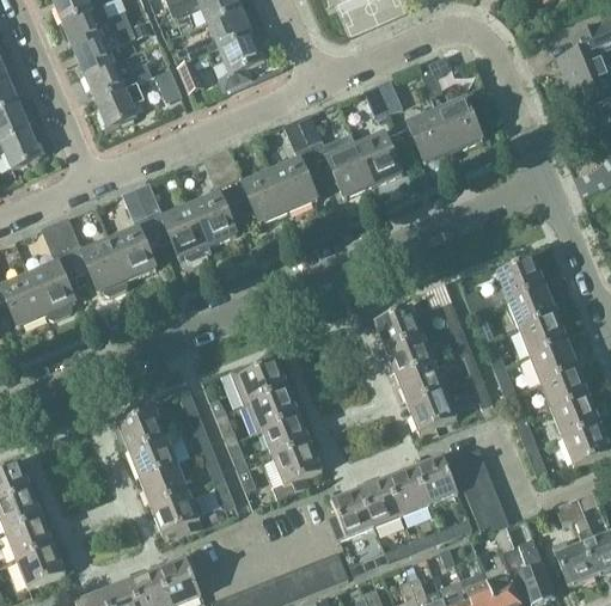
[(62,23),(102,5),(99,0),(53,0),(62,23)]
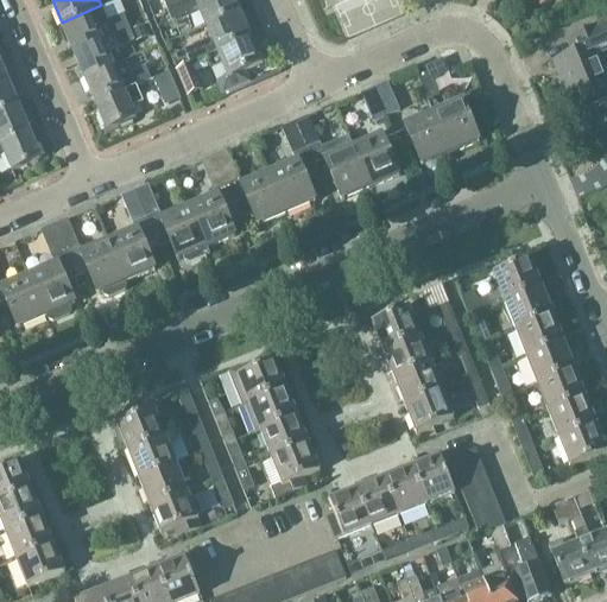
[(184,0),(166,8),(172,21),(201,8),(206,21),(239,7),(235,0),(184,0)]
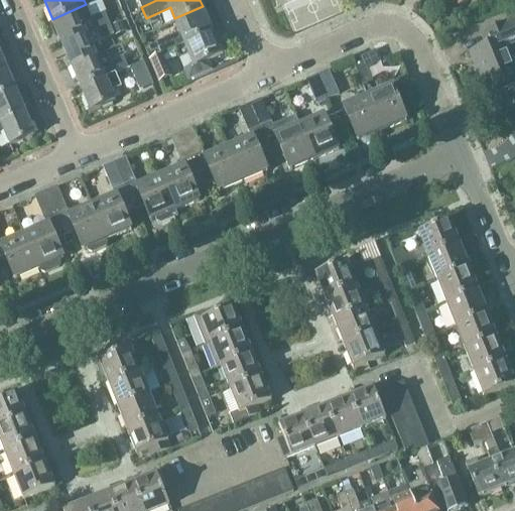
[(462,20),(473,14),(467,2),(455,9),(462,20)]
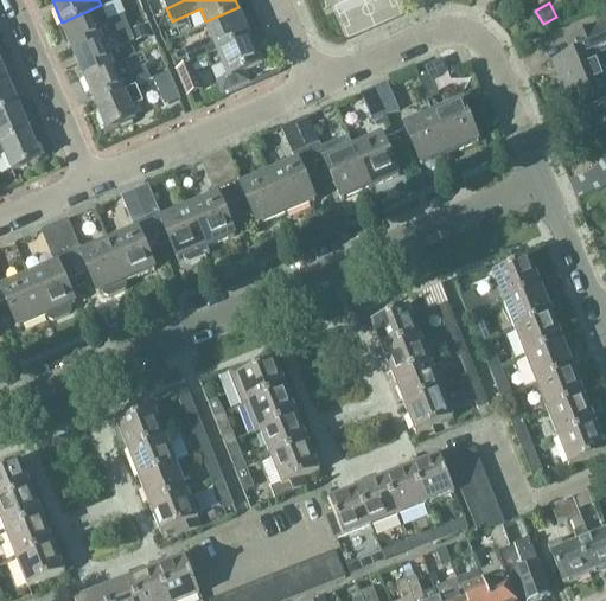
[(72,49),(128,24),(122,12),(107,18),(101,5),(62,23),(72,49)]
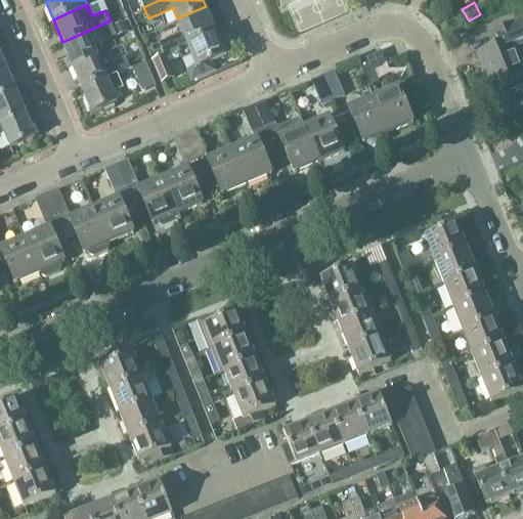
[(164,51),(177,45),(187,41),(216,29),(206,6),(177,18),(182,30),(173,34),(172,33),(146,45),(151,57),(154,56),(164,52),(164,51)]
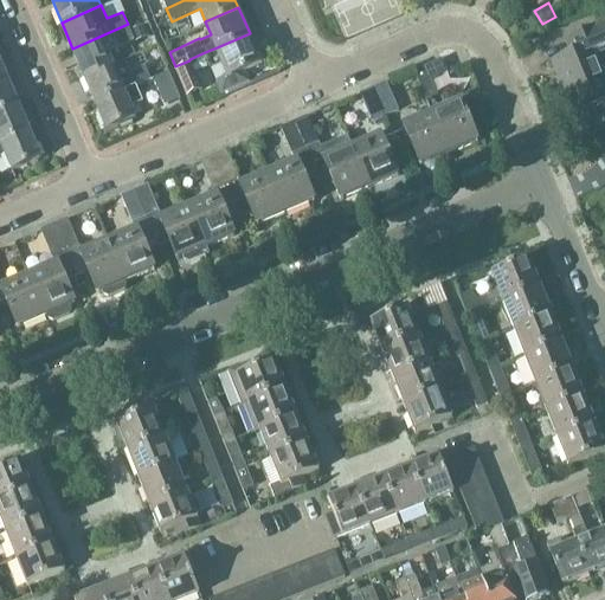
[(604,18),(567,34),(573,49),(552,58),(559,75),(562,73),(574,104),(578,102),(580,108),(584,107),(581,101),(604,91),(604,65),(604,64),(600,63),(599,63),(592,47),(604,42),(604,18)]
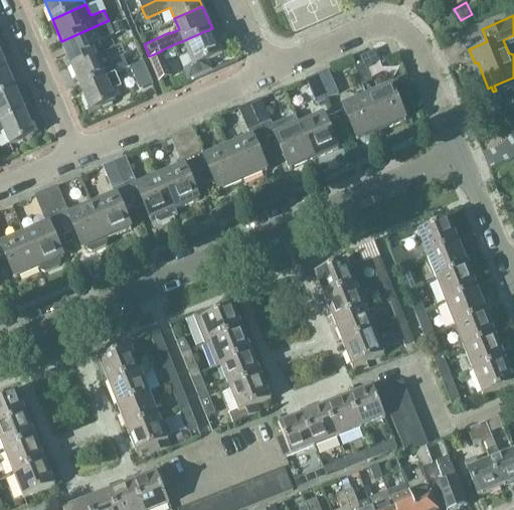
[(120,18),(111,22),(115,31),(124,27),(120,18)]
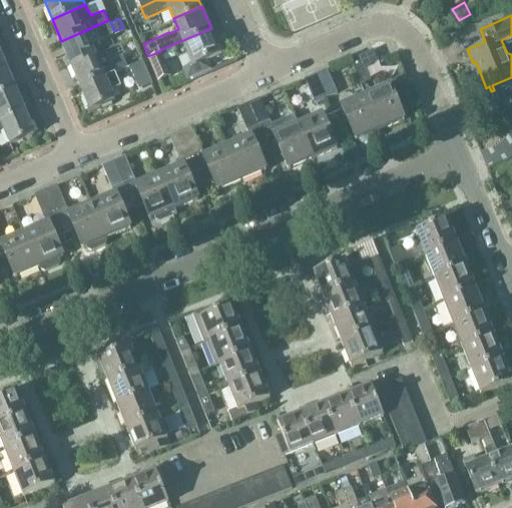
[(71,63),(95,52),(90,40),(112,31),(108,20),(61,41),(71,63)]
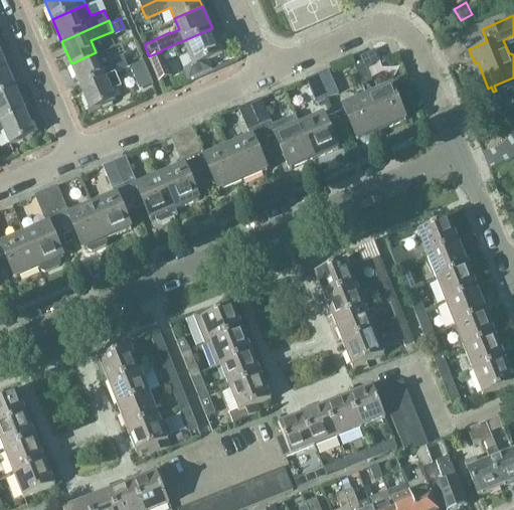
[(212,28),(184,40),(174,44),(177,50),(185,70),(188,76),(211,66),(207,57),(222,51),(221,50),(224,49),(225,45),(222,37),(218,36),(216,37),(212,28)]
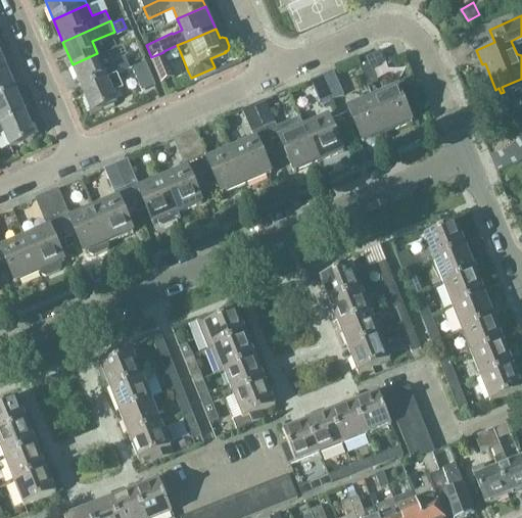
[(380,48),(358,58),(362,69),(371,65),(385,59),(380,48)]
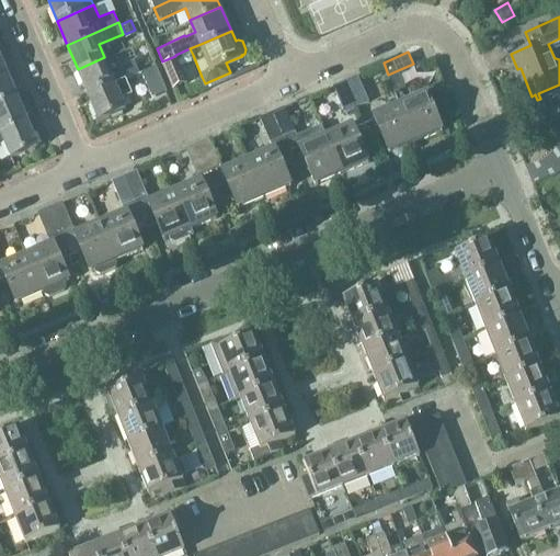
[(88,93),(124,77),(139,70),(134,59),(120,65),(115,53),(104,57),(78,69),(88,93)]
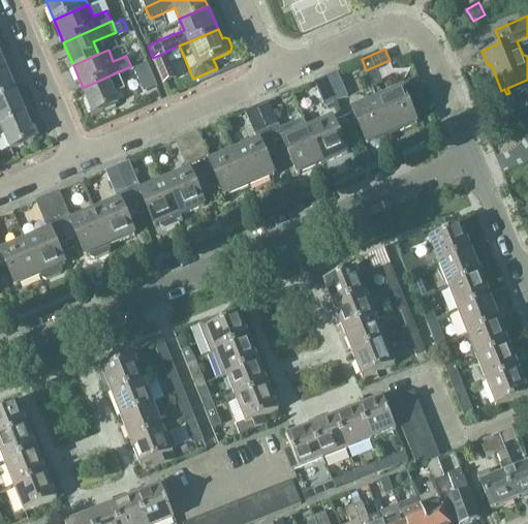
[(165,53),(155,57),(153,58),(162,81),(175,75),(165,53)]
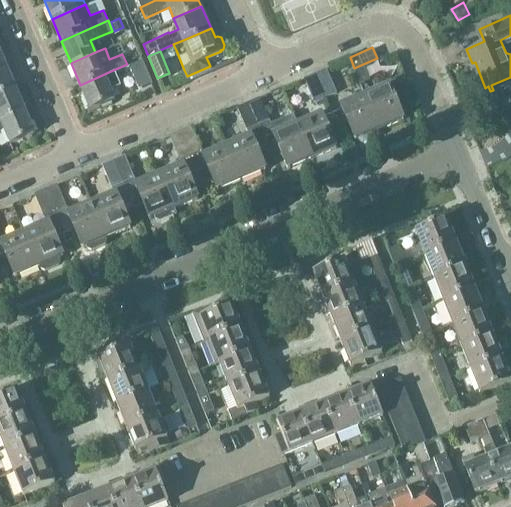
[(152,80),(142,58),(129,64),(139,86),(152,80)]
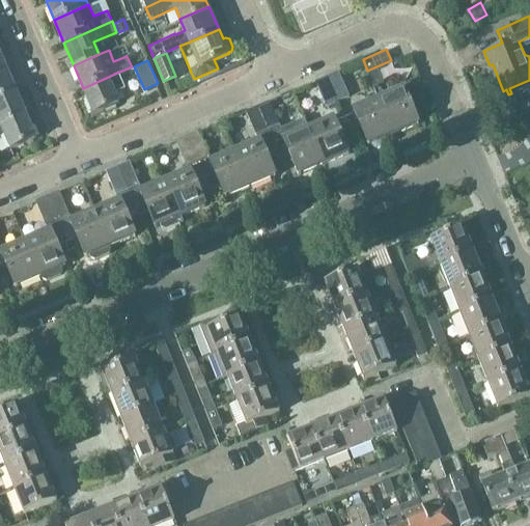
[(5,66),(0,68),(0,95),(15,89),(5,67),(5,66)]
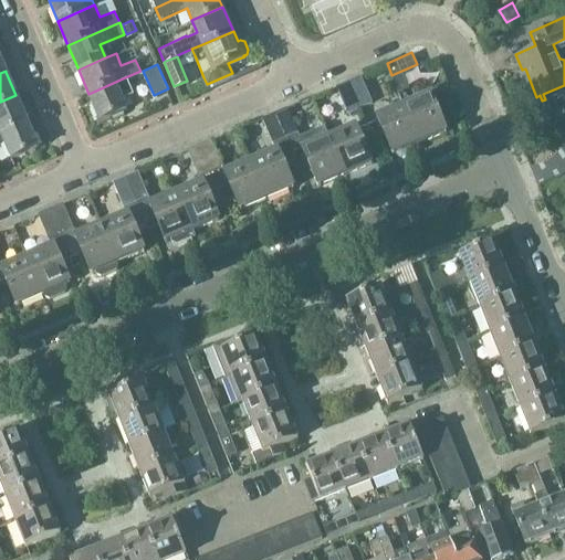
[(348,80),(359,105),(370,99),(361,74),(348,80)]
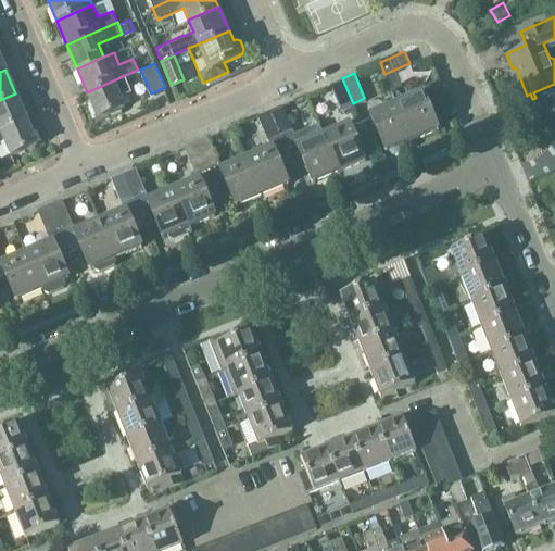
[(123,76),(87,92),(98,116),(124,104),(120,96),(129,91),(123,76)]
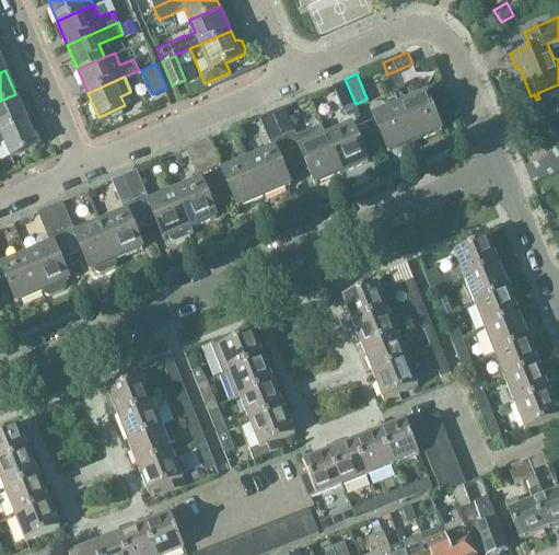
[(356,104),(345,79),(333,83),(344,108),(356,104)]
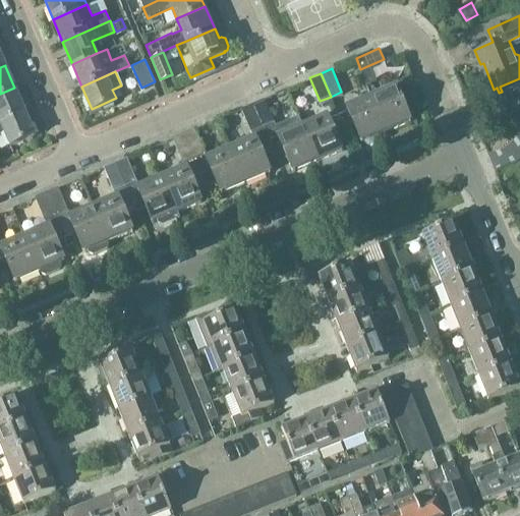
[(370,94),(386,128),(410,118),(396,83),(370,94)]
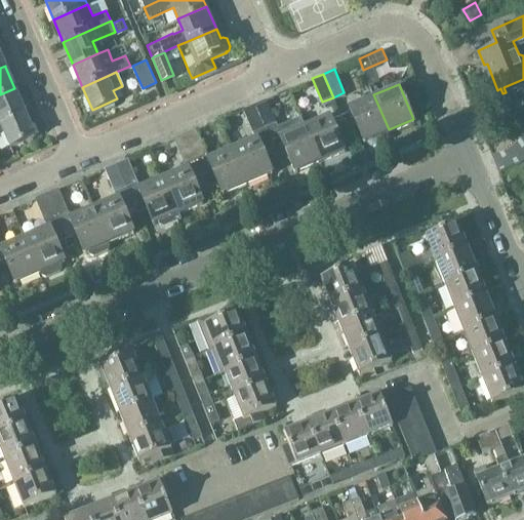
[(0,121),(25,111),(14,88),(0,94),(0,121)]
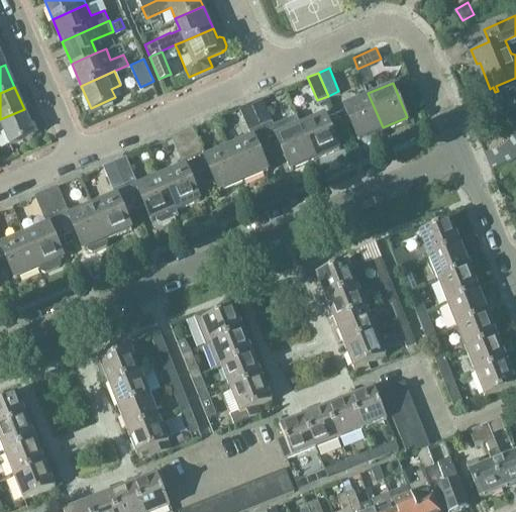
[(381,128),(383,127),(368,93),(343,104),(358,137),(362,136),(363,139),(367,140),(381,134),(383,130),(381,128)]
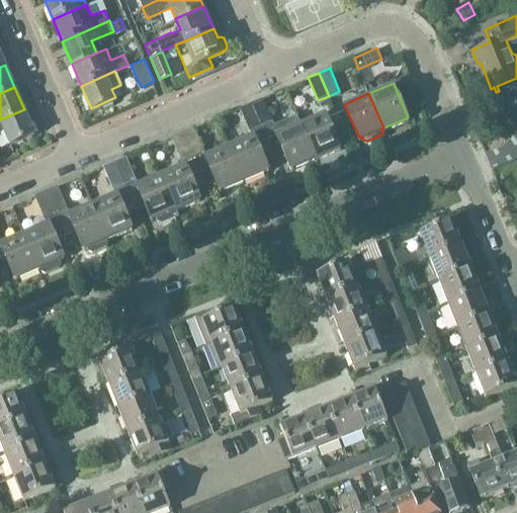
[(291,168),(316,157),(300,123),(277,133),(262,97),(252,101),(267,137),(276,134),(277,137),(275,138),(278,145),(281,144),(291,168)]
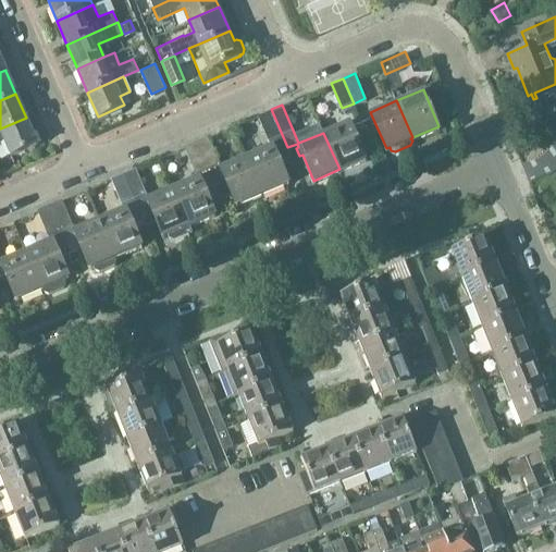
[(271,109),(258,114),(271,145),(247,156),(262,193),(288,181),(280,160),(291,156),(287,147),(271,109)]
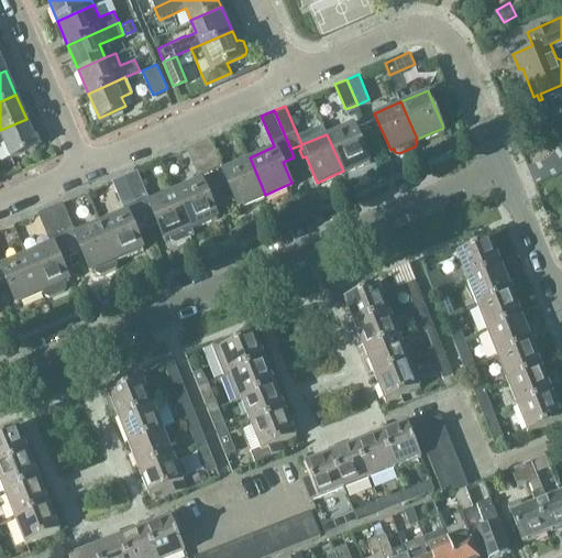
[(0,144),(6,142),(12,155),(37,144),(26,119),(0,130),(0,144)]
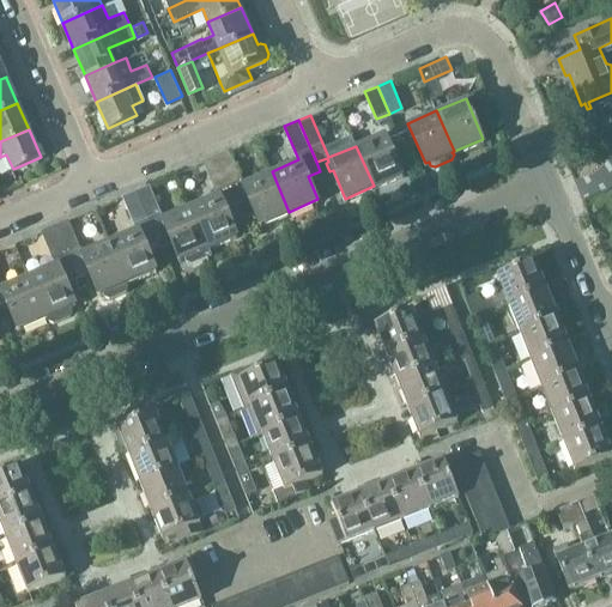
[(356,146),(374,186),(403,174),(385,133),(356,146)]
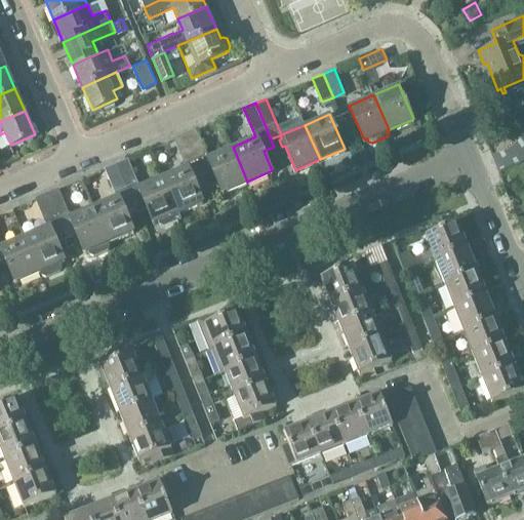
[(247,182),(233,147),(208,157),(223,192),(247,182)]
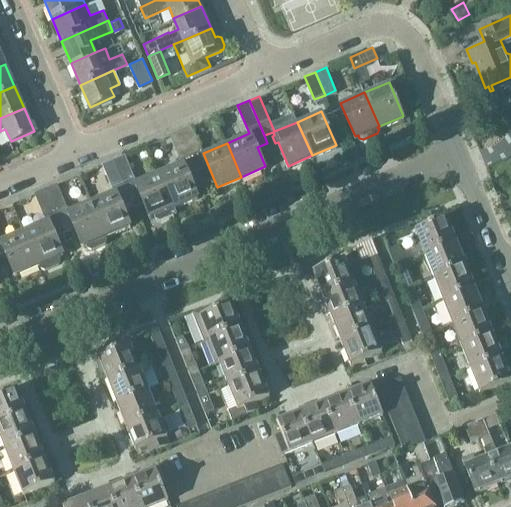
[(174,205),(158,168),(135,178),(134,175),(134,176),(124,153),(114,158),(133,202),(142,198),(150,216),(155,213),(156,216),(160,218),(177,211),(174,205)]
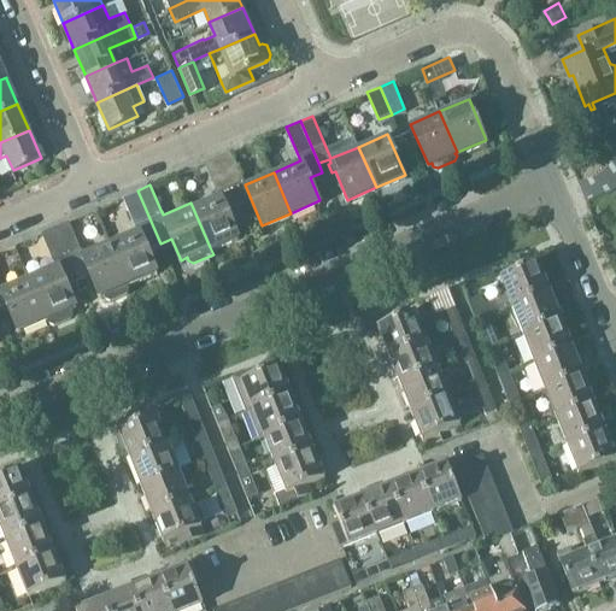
[(138,191),(123,197),(138,230),(111,242),(128,282),(157,270),(147,248),(160,244),(138,191)]
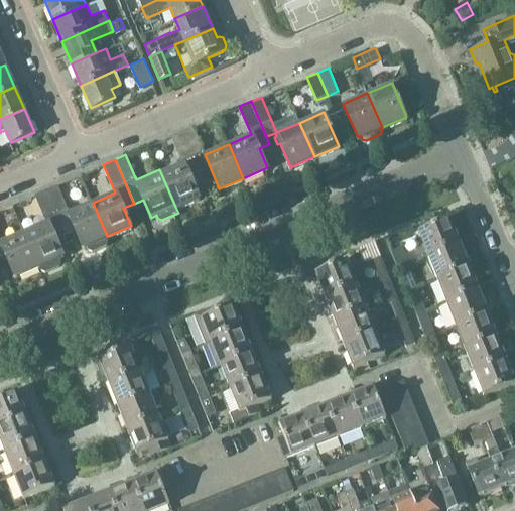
[(175,207),(200,197),(183,159),(159,169),(175,207)]
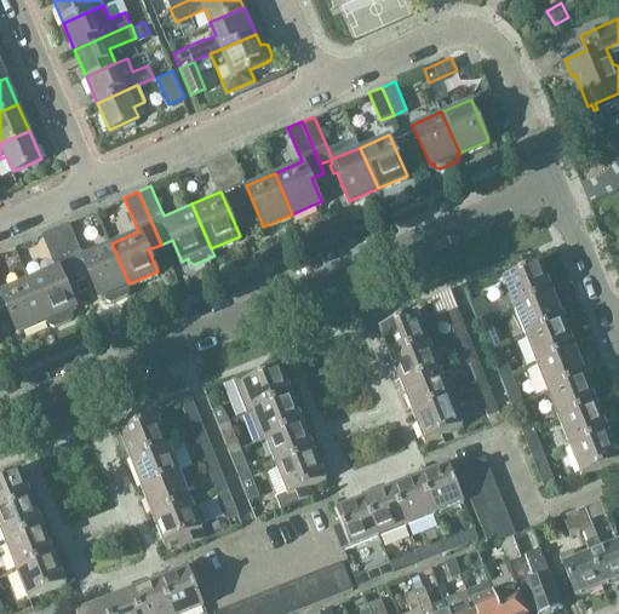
[(129,283),(112,244),(84,256),(69,221),(56,227),(78,280),(90,274),(99,297),(104,294),(107,298),(110,299),(129,292),(130,288),(129,285),(129,283)]
